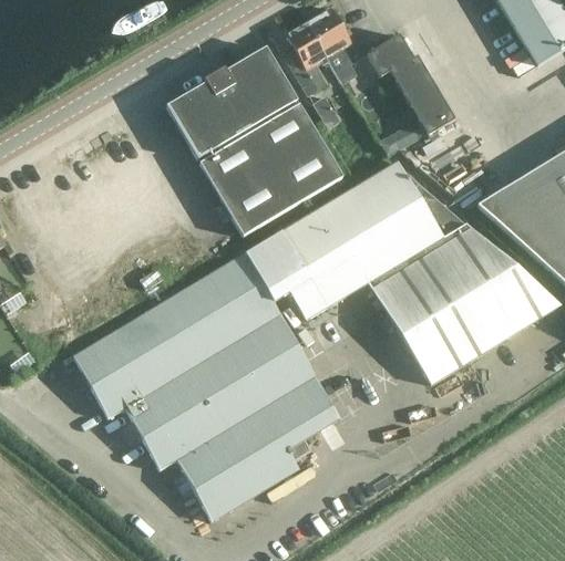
[(564,10),(558,0),(497,0),(538,65),(564,49),(564,10)]
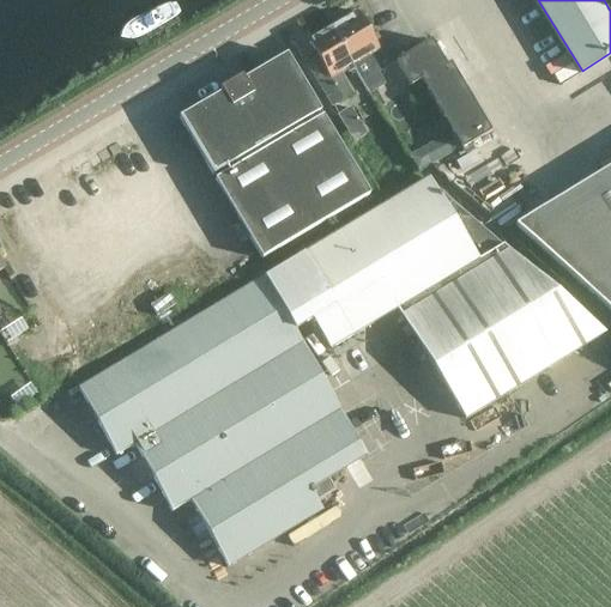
[(342,18),(333,23),(371,87),(385,80),(377,68),(388,62),(355,5),(339,14),(342,18)]
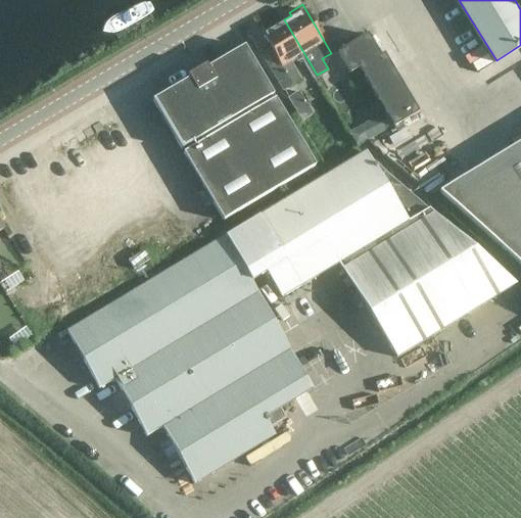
[(317,75),(284,19),(280,22),(279,20),(264,30),(272,43),(262,49),(284,87),(302,77),(291,57),(300,51),(315,76),(317,75)]
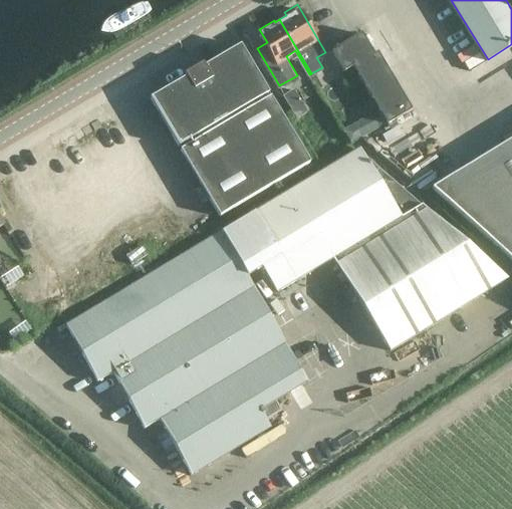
[(374,51),(361,30),(334,46),(346,67),(353,63),(388,121),(413,106),(377,49),(374,51)]
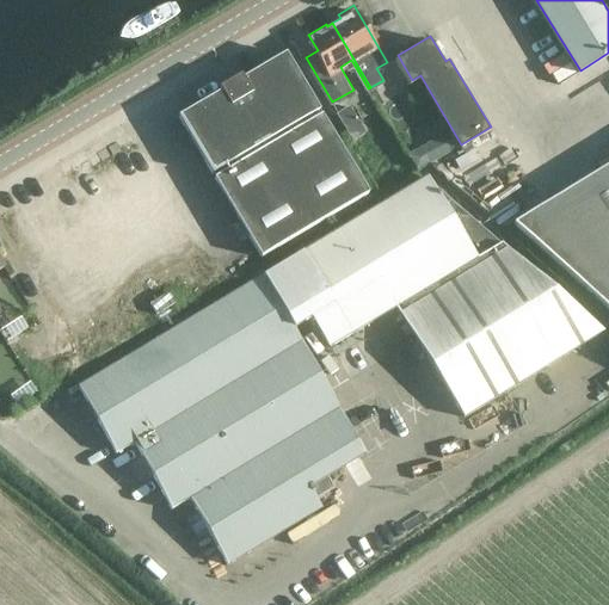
[(287,49),(246,73),(179,115),(263,253),(371,187),(287,49)]
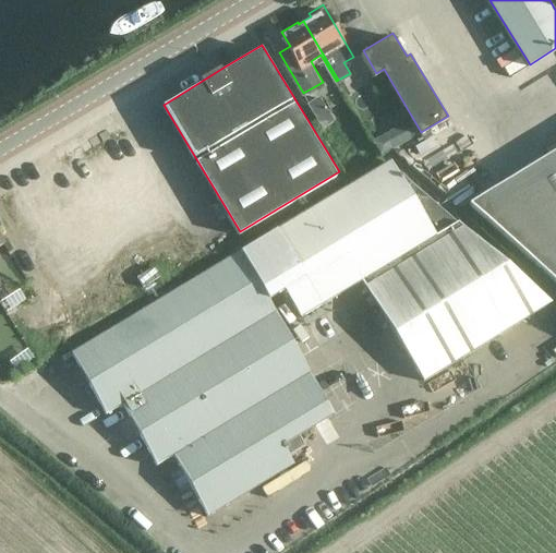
[(324,127),(336,120),(319,94),(309,101),(324,127)]
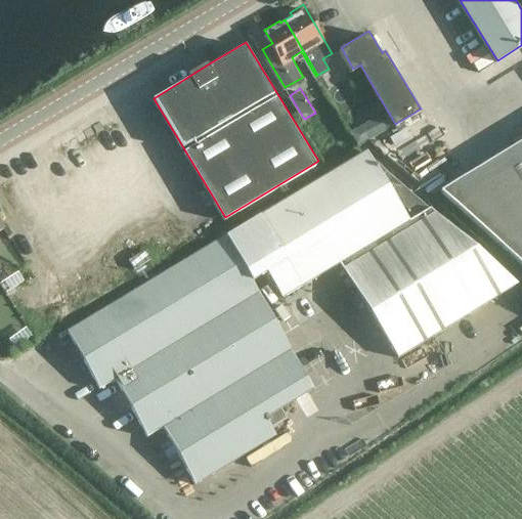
[(521,139),(442,189),(521,262),(521,139)]
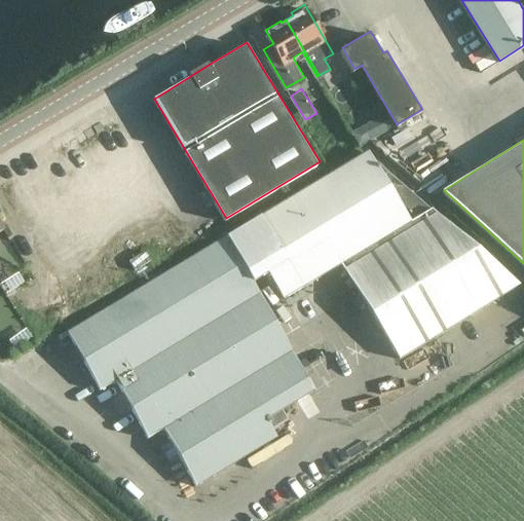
[(241,225),(255,246),(248,250),(261,272),(268,268),(285,296),(433,207),(380,161),(376,163),(368,149),(241,225)]
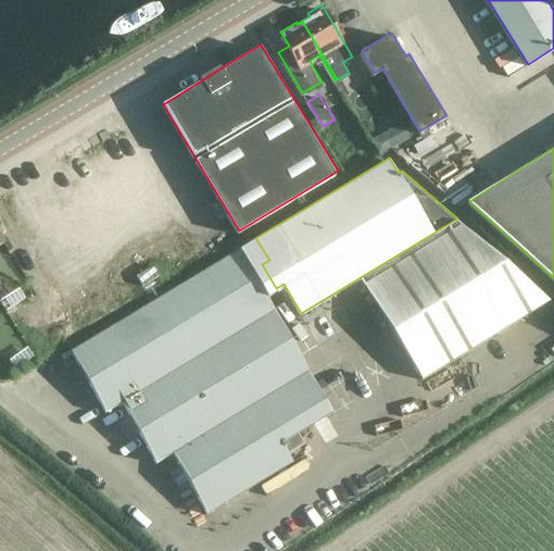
[(461,221),(364,280),(424,376),(550,298),(461,221)]
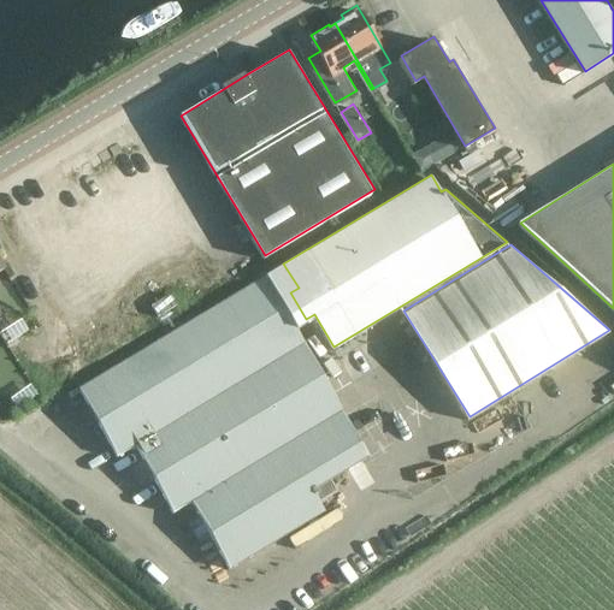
[(331,478),(370,455),(296,325),(306,319),(290,292),(282,298),(267,274),(80,388),(118,454),(136,443),(175,510),(193,499),(230,566),(325,509),(319,499),(338,489),(331,478)]
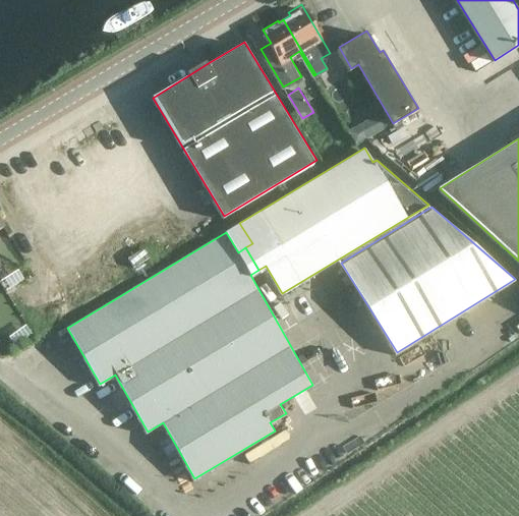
[(136,266),(152,256),(146,246),(130,255),(136,266)]
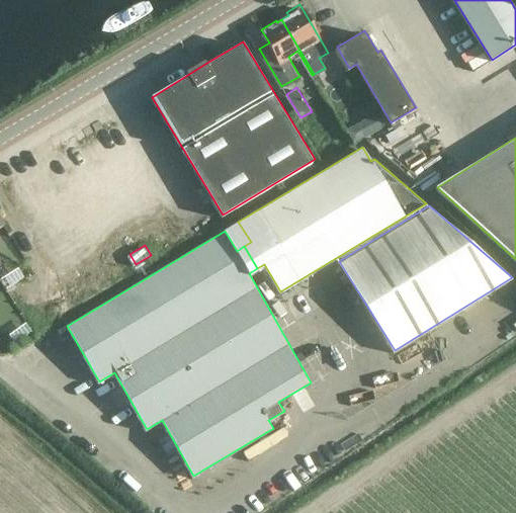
[(9,288),(17,283),(10,272),(2,277),(9,288)]
